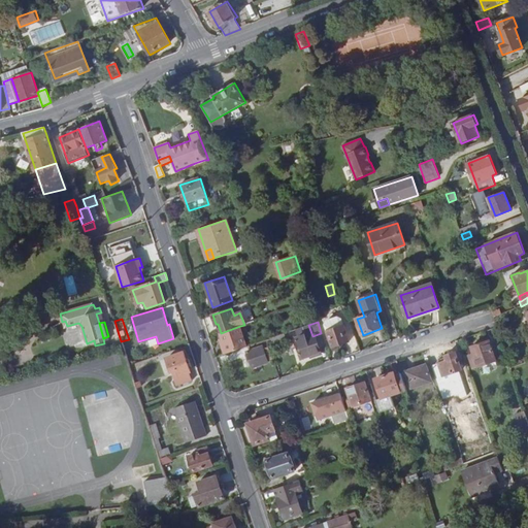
[(344,325),(327,331),(333,347),(350,341),(344,325)]
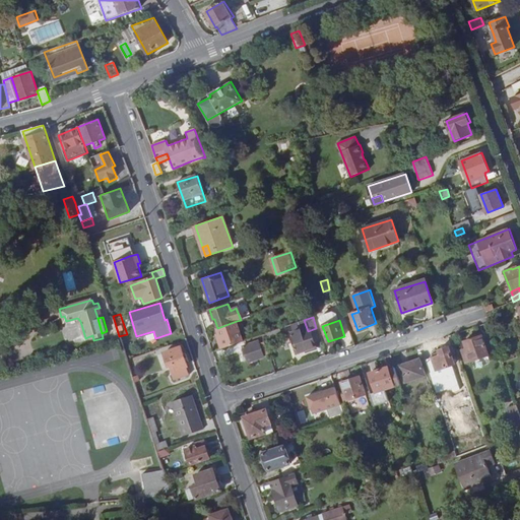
[(237,321),(217,328),(221,337),(218,338),(221,348),(244,340),(237,321)]
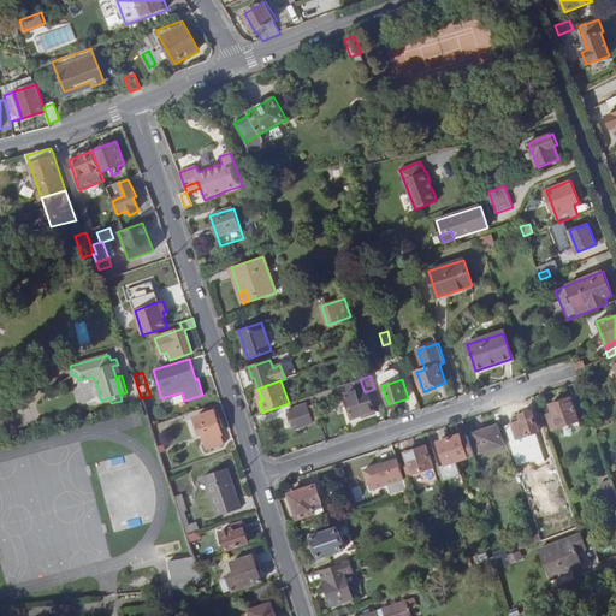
[(323,391),(325,397),(337,394),(335,388),(323,391)]
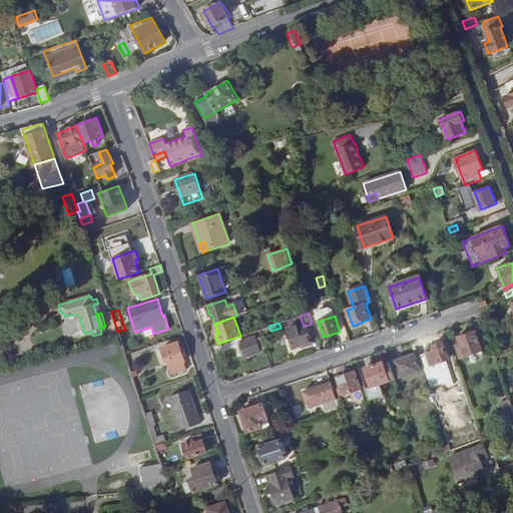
[(313,342),(318,341),(312,324),(304,327),(299,329),(298,326),(288,329),(295,350),(313,344),(313,342)]
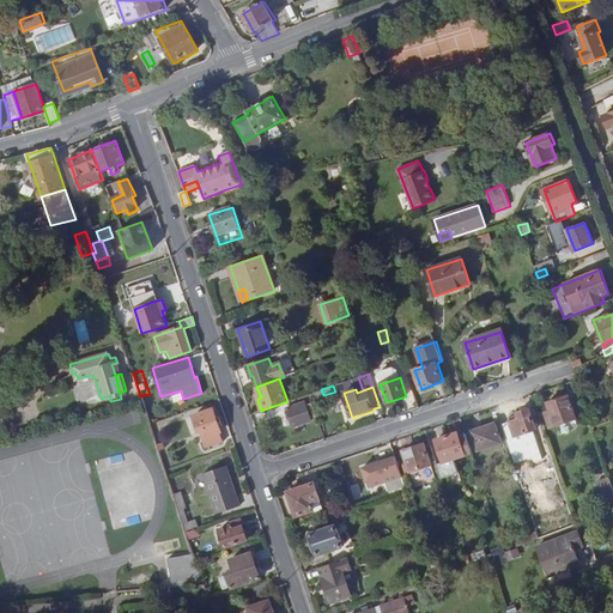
[(310,394),(311,399),(323,395),(321,389),(310,394)]
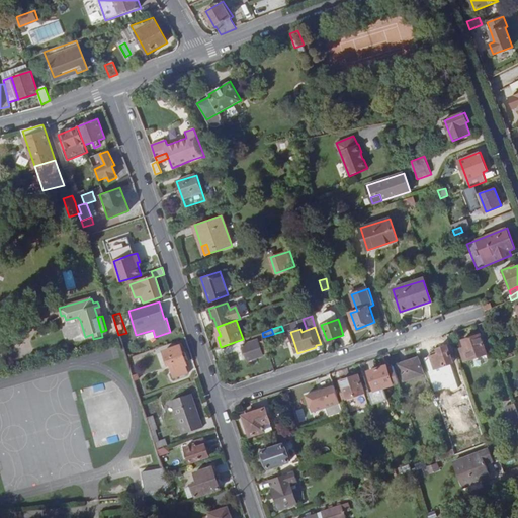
[(263,349),(267,348),(263,337),(262,333),(244,339),(246,344),(243,345),(248,359),(264,354),(263,349)]
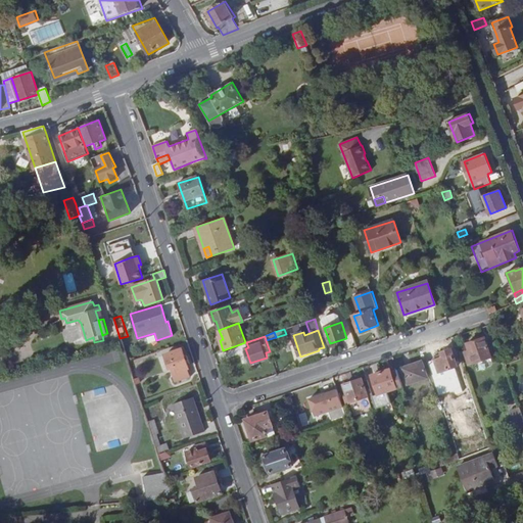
[(492,359),(485,338),(468,344),(471,352),(468,353),(470,361),(473,361),(474,364),(492,359)]
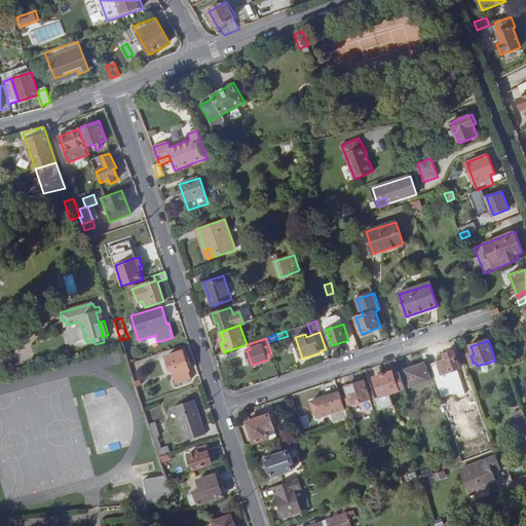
[(122,344),(126,359),(130,357),(129,353),(132,352),(128,342),(122,344)]
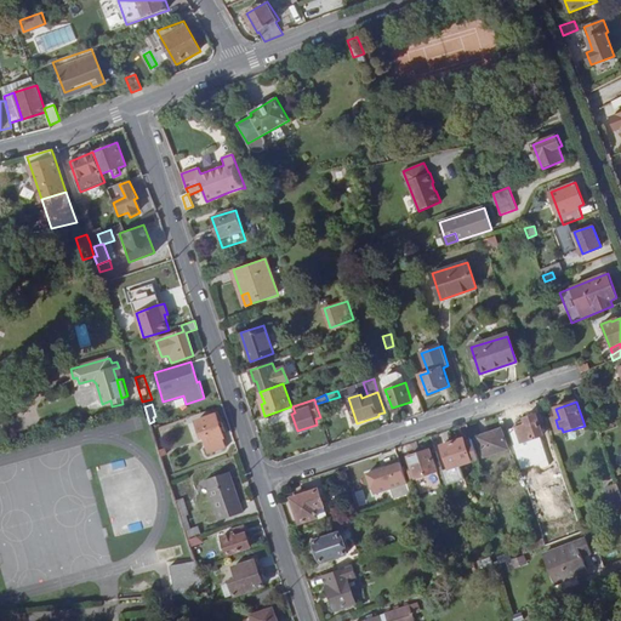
[(216,415),(197,421),(206,455),(226,449),(223,439),(223,438),(216,415)]
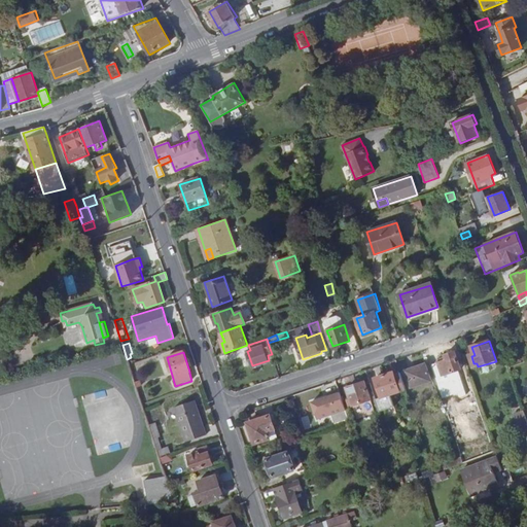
[(437,359),(443,376),(461,370),(456,352),(445,355),(446,357),(437,359)]
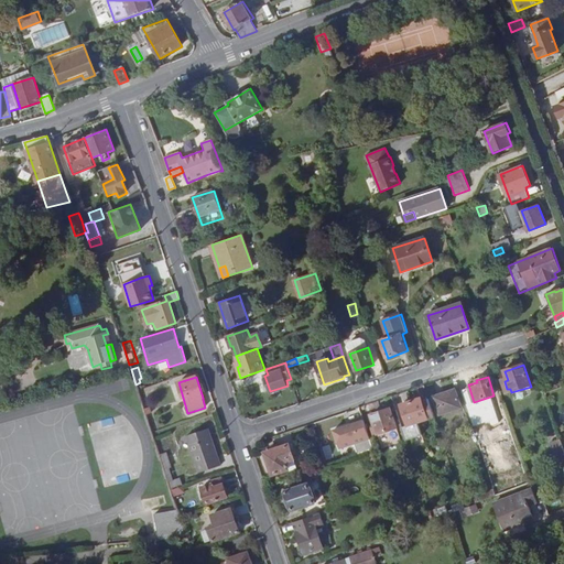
[(456,388),(434,394),(441,413),(462,407),(456,388)]
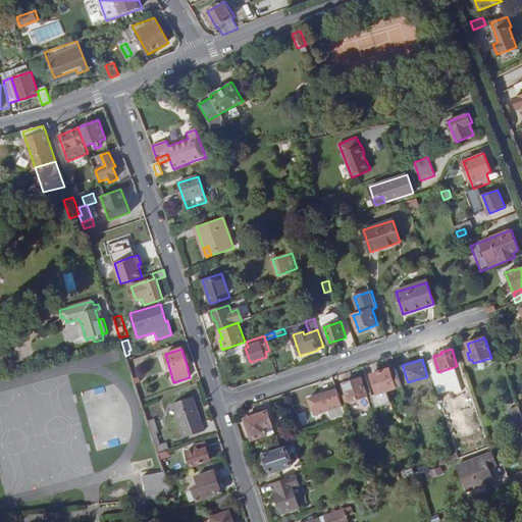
[(390,368),(381,371),(387,390),(397,387),(395,380),(390,368)]
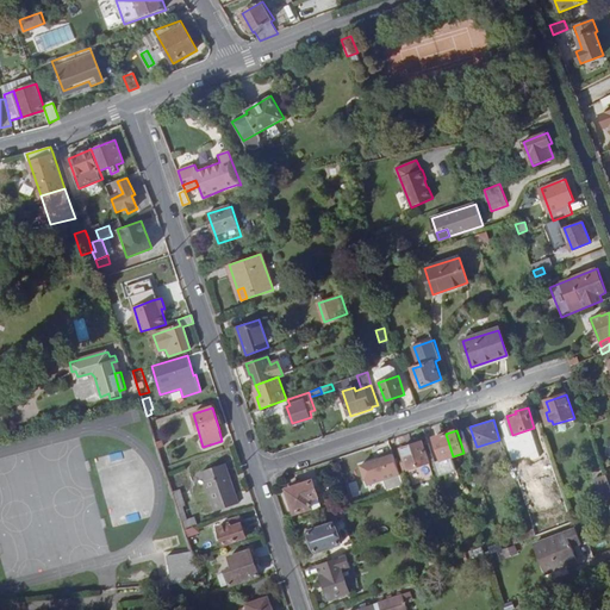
[(453,456),(446,434),(435,439),(442,460),(453,456)]
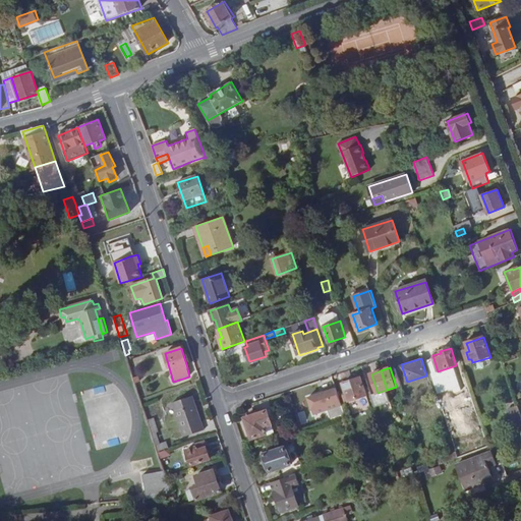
[(344,394),(346,402),(366,395),(361,378),(343,384),(346,393),(344,394)]
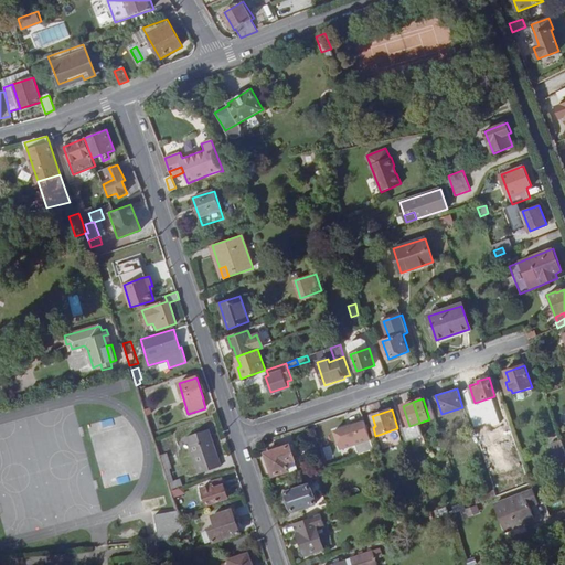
[(375,450),(365,420),(334,430),(342,450),(356,445),(360,456),(375,450)]
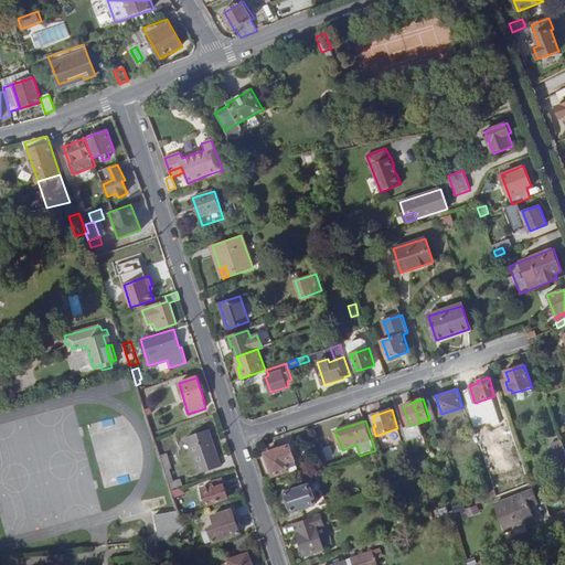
[(209,429),(188,436),(200,472),(221,466),(209,429)]
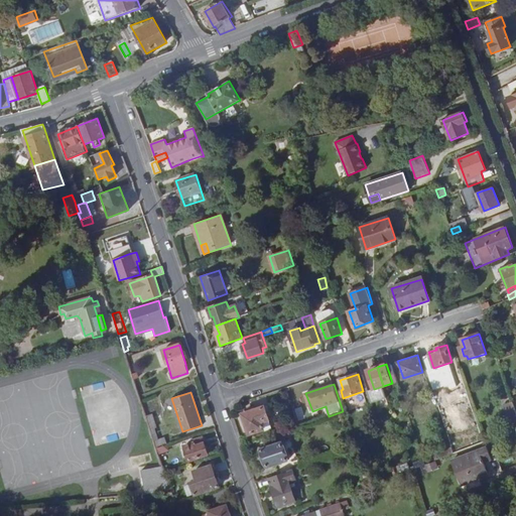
[(512,432),(515,430),(515,412),(513,403),(504,406),(512,432)]
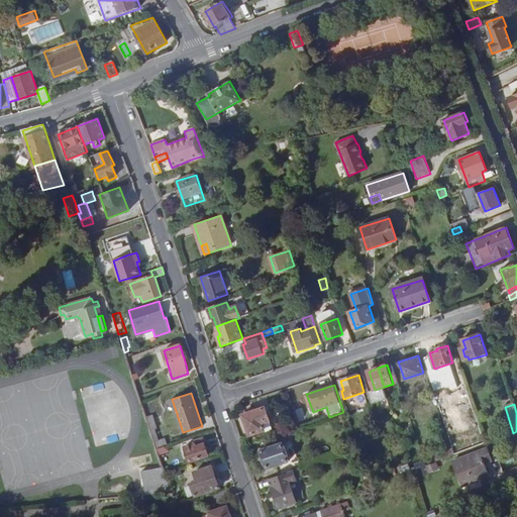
[(265,407),(243,415),(249,434),(265,429),(263,423),(269,420),(265,407)]
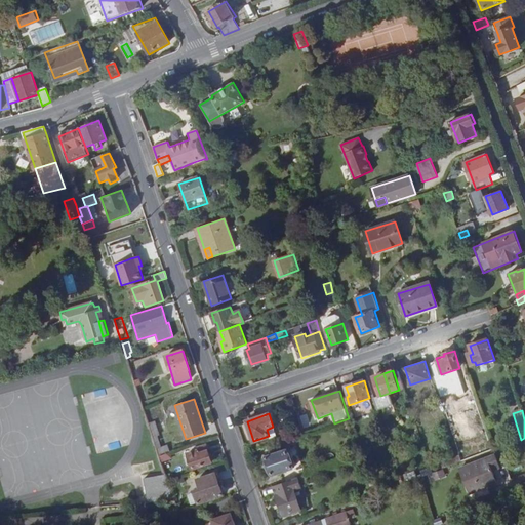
[(169,452),(170,451),(167,444),(157,448),(159,455),(169,452)]
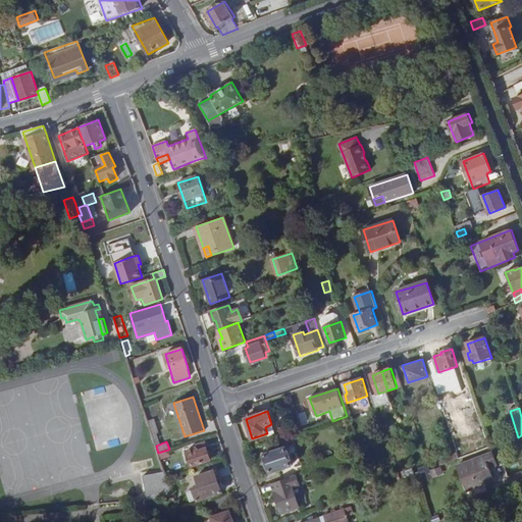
[(197,448),(186,451),(191,466),(210,460),(204,442),(196,445),(197,448)]
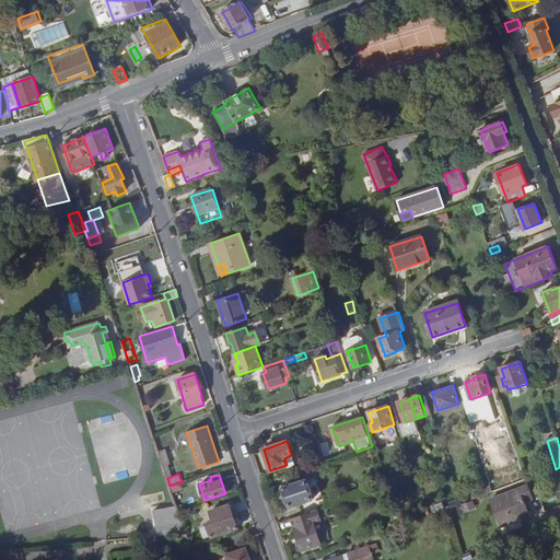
[(300,516),(311,513),(324,508),(314,477),(282,488),(290,508),(295,505),(300,516)]
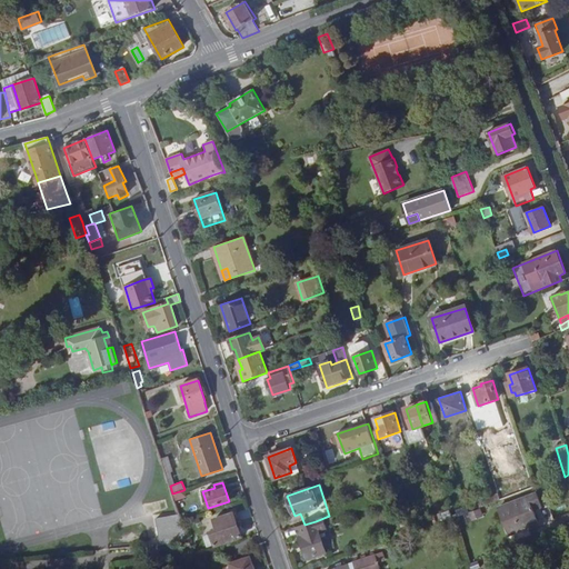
[(172,493),(175,500),(186,497),(183,490),(172,493)]
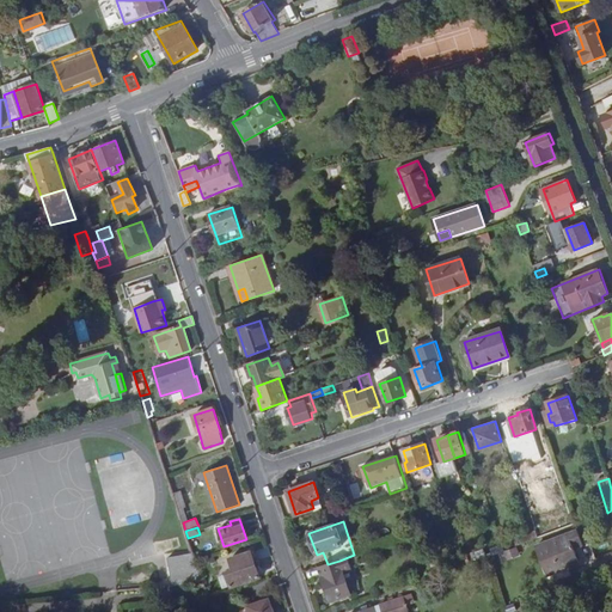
[(580,530),(537,546),(549,576),(573,567),(573,568),(580,567),(577,561),(581,560),(577,550),(586,546),(580,530)]
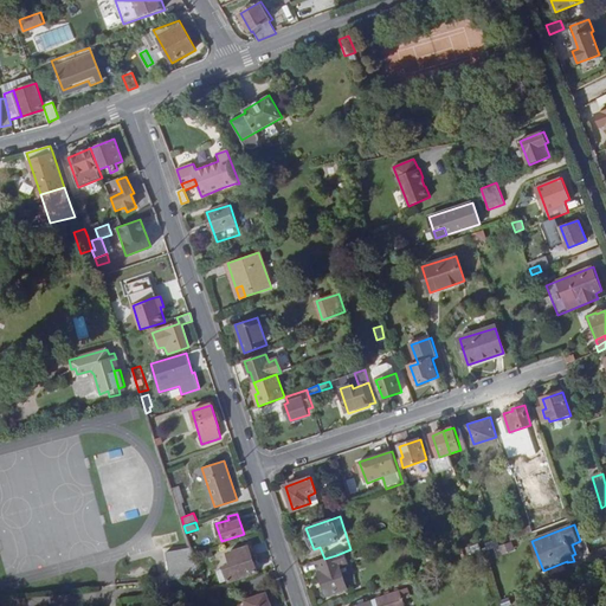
[(230,581),(257,572),(249,547),(229,554),(231,563),(225,566),(230,581)]
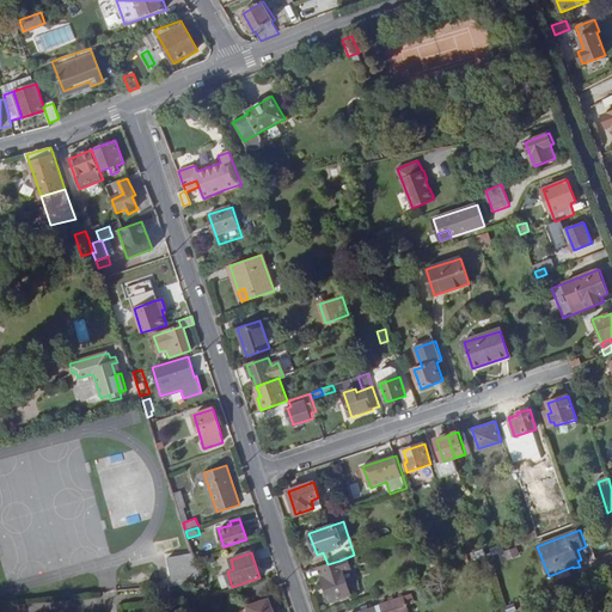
[(170,586),(197,583),(194,554),(166,557),(170,586)]
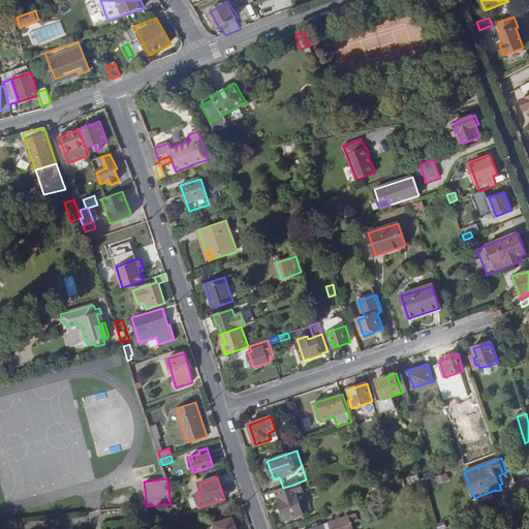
[(283,488),(276,490),(285,520),(303,515),(293,485),(283,488)]
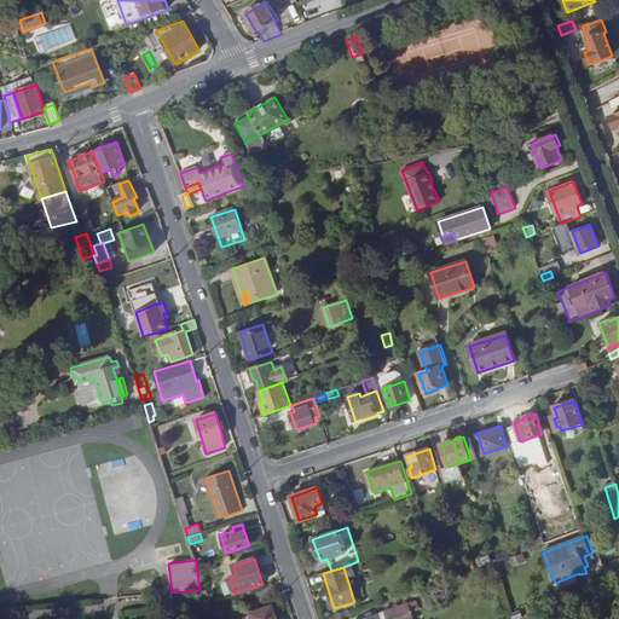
[(428,611),(421,591),(416,593),(423,612),(428,611)]
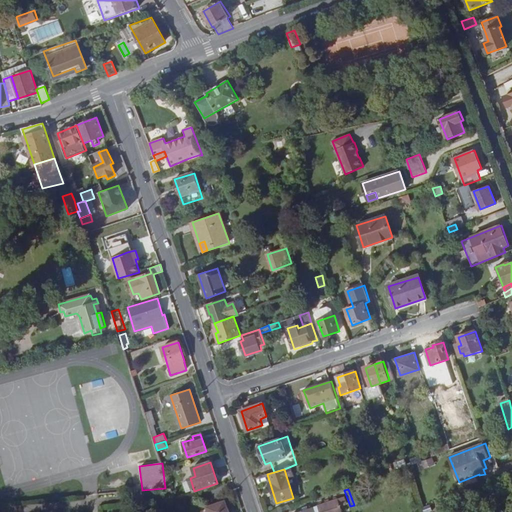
[(229,511),(225,501),(206,507),(207,511),(229,511)]
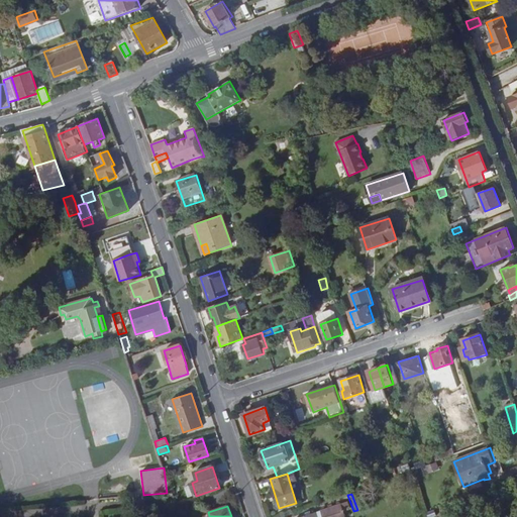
[(346,516),(342,506),(322,513),(323,516),(346,516)]
